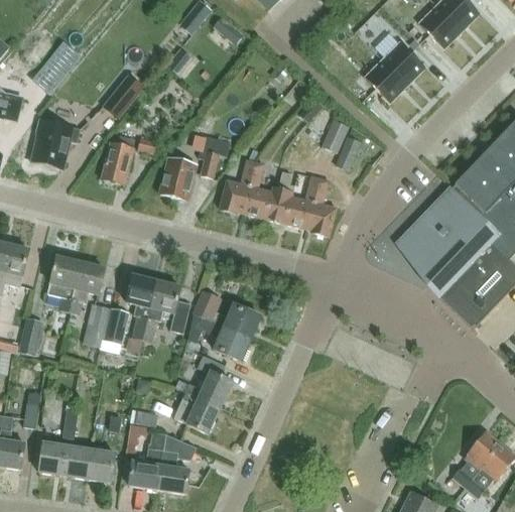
[(199,0),(179,23),(190,33),(212,9),(201,0),(199,0)]
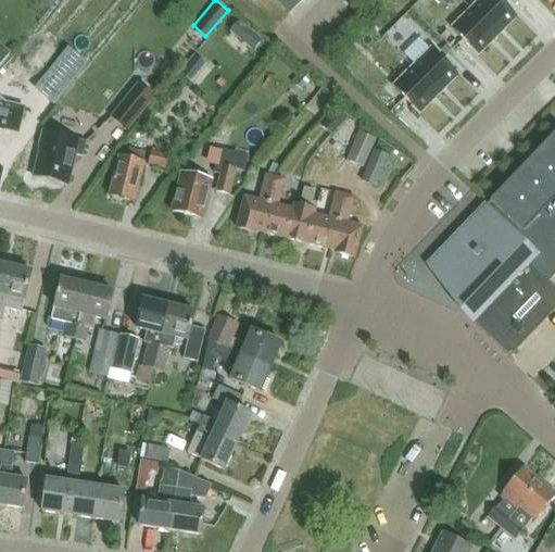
[(278,0),(290,11),(300,0),(278,0)]
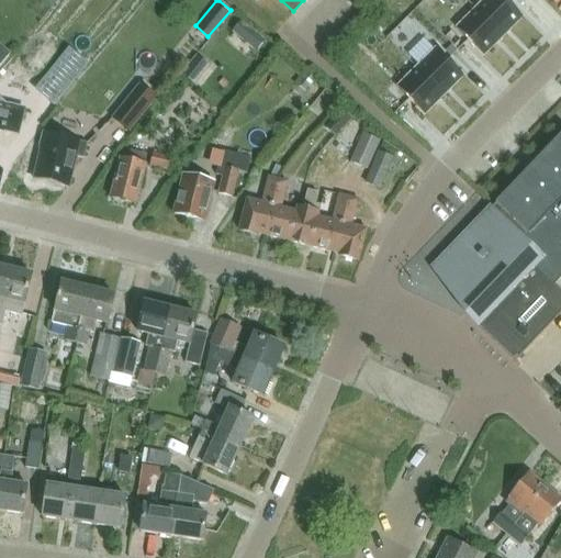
[(481,0),(475,6),(504,33),(523,14),(508,0),(481,0)]
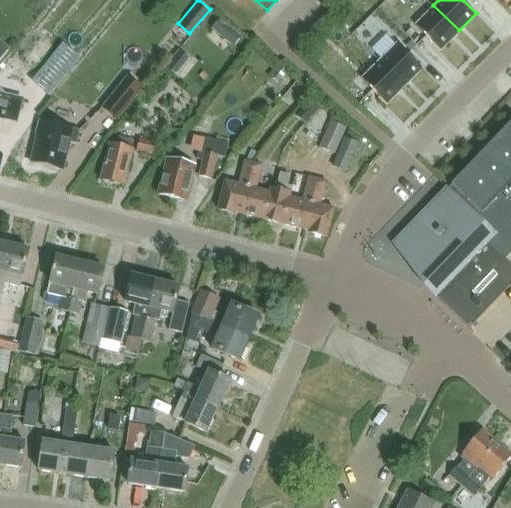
[(433,5),(416,22),(441,48),(459,30),(433,5)]
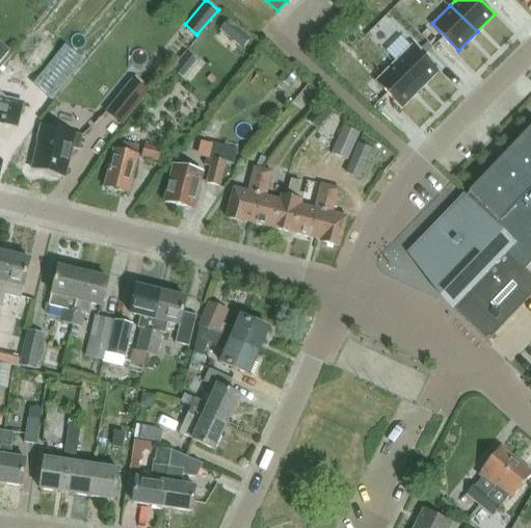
[(240,26),(227,15),(217,26),(231,37),(240,26)]
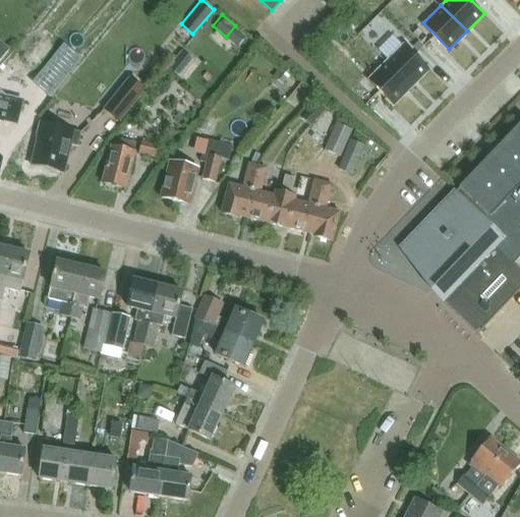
[(0,58),(10,47),(0,37),(0,58)]
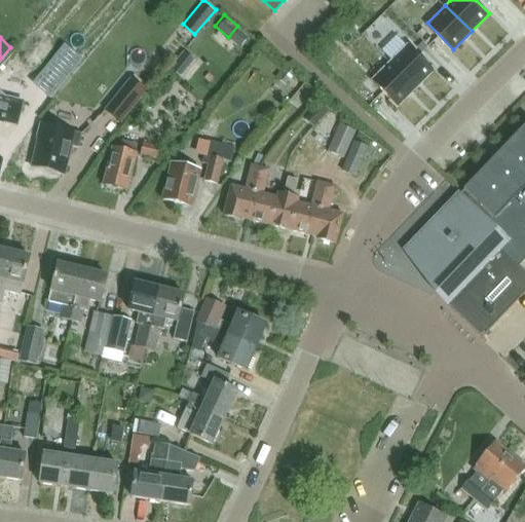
[(408,42),(390,60),(416,86),(434,68),(408,42)]
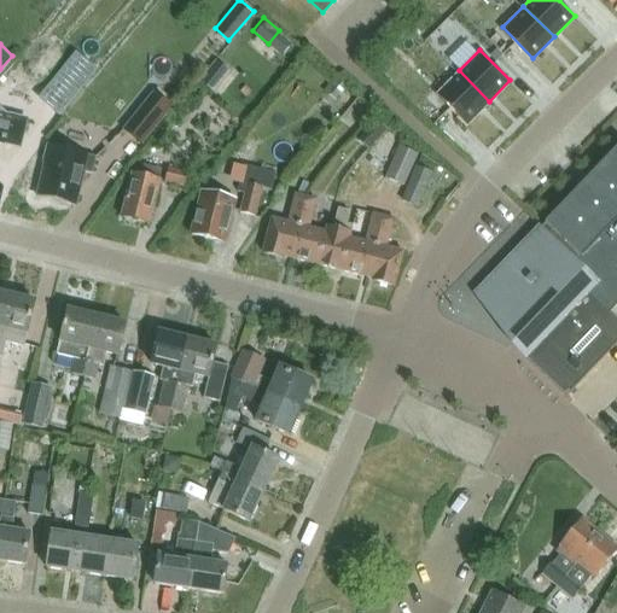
[(64,107),(94,70),(77,56),(46,94),(64,107)]
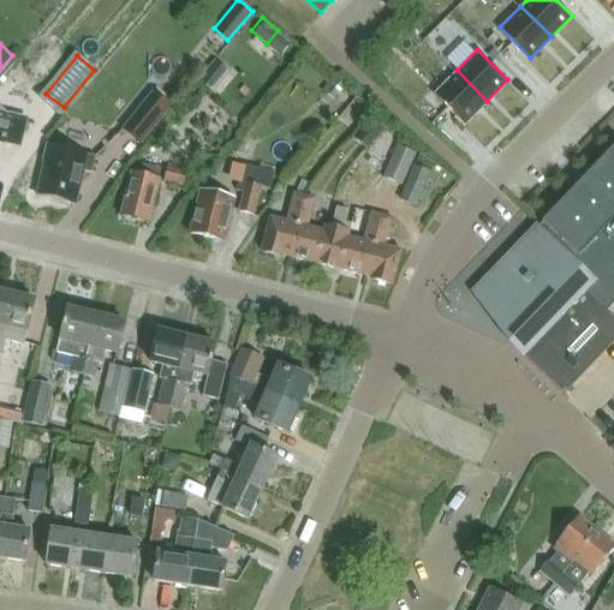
[(457,70),(435,91),(465,121),(487,101),(457,70)]
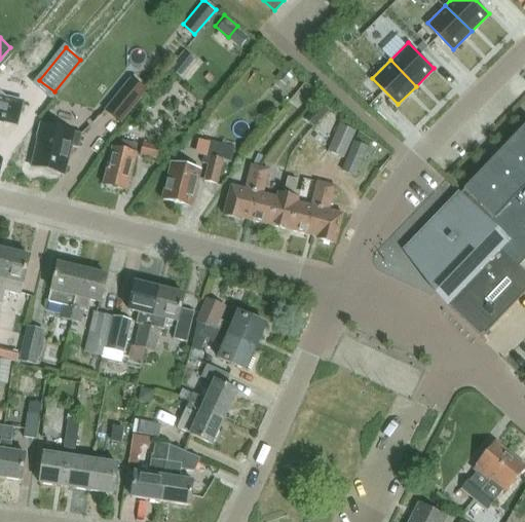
[(292,72),(283,64),(273,74),(284,82),(292,72)]
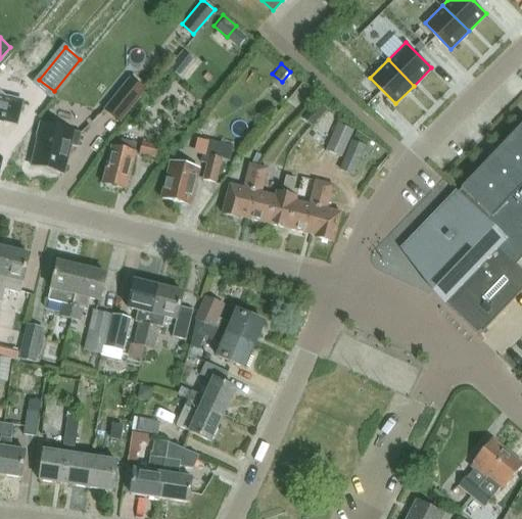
[(144,87),(129,74),(102,107),(117,120),(144,87)]
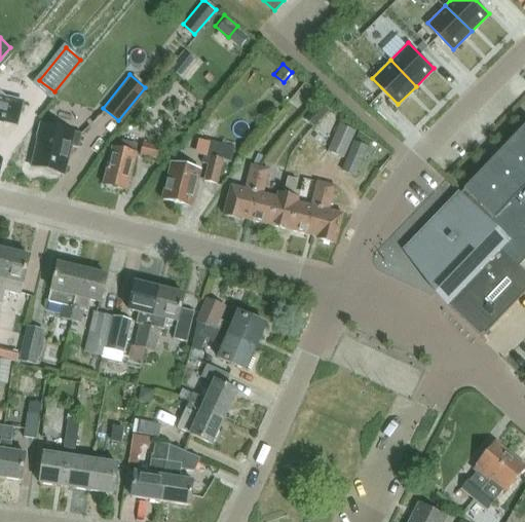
[(0,116),(10,119),(17,91),(4,87),(2,95),(0,94),(0,116)]
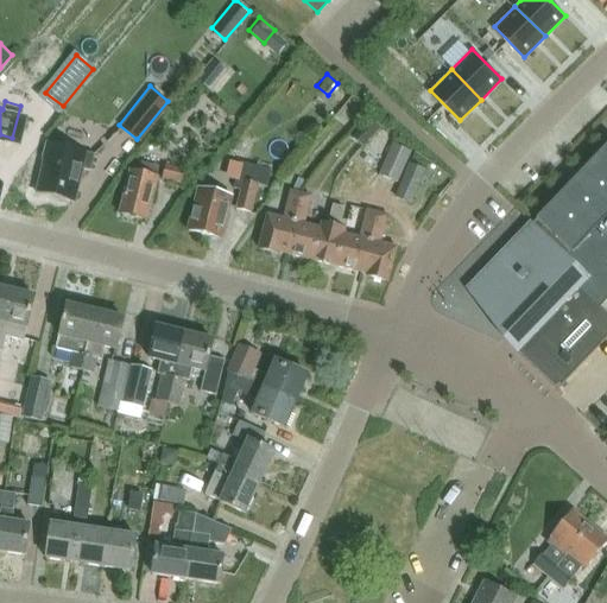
[(361,122),(373,134),(386,120),(374,109),(361,122)]
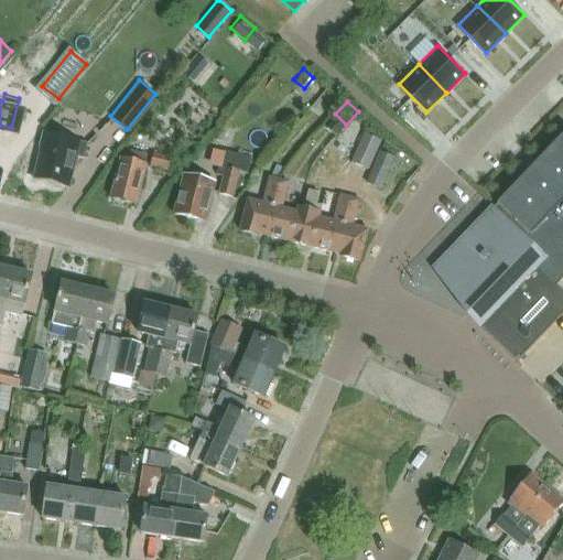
[(85,155),(88,140),(44,129),(40,144),(42,146),(35,176),(68,184),(76,153),(85,155)]
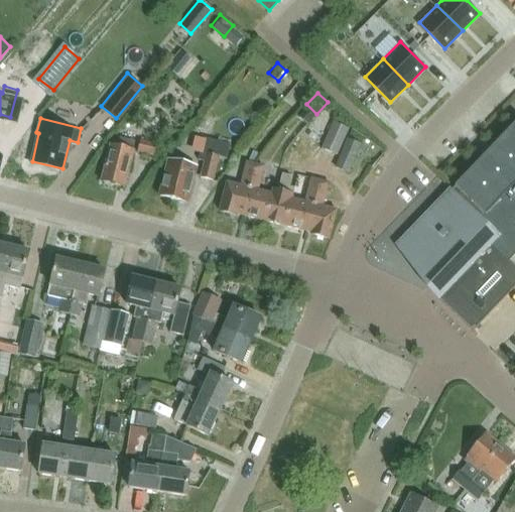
[(348,125),(331,118),(319,145),(336,152),(348,125)]
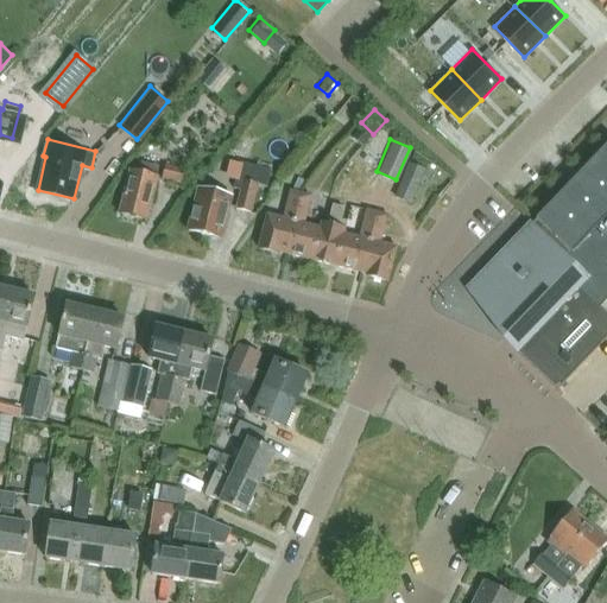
[(606,308),(601,303),(606,296),(606,141),(593,158),(586,164),(533,220),(474,284),(530,336),(519,348),(560,387),(606,336),(606,308)]
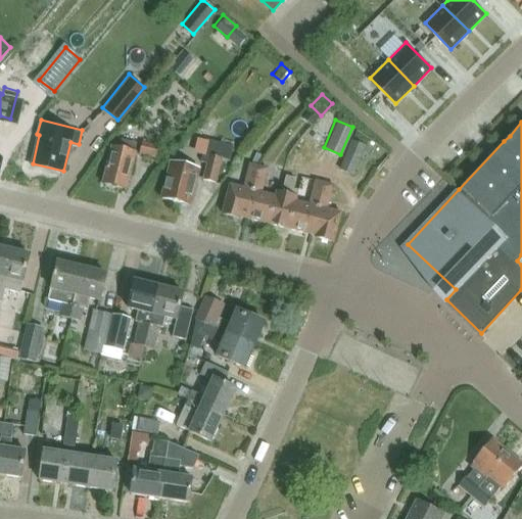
[(230,157),(233,143),(206,137),(201,158),(207,160),(203,177),(216,181),(222,155),(230,157)]
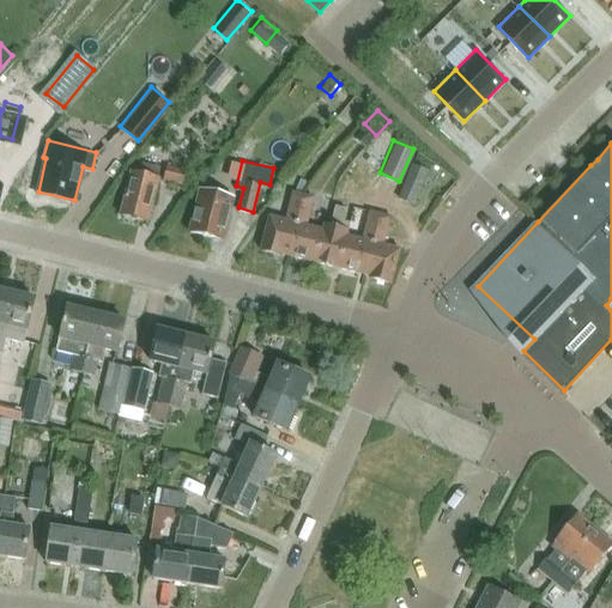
[(185,166),(165,162),(162,176),(181,181),(185,166)]
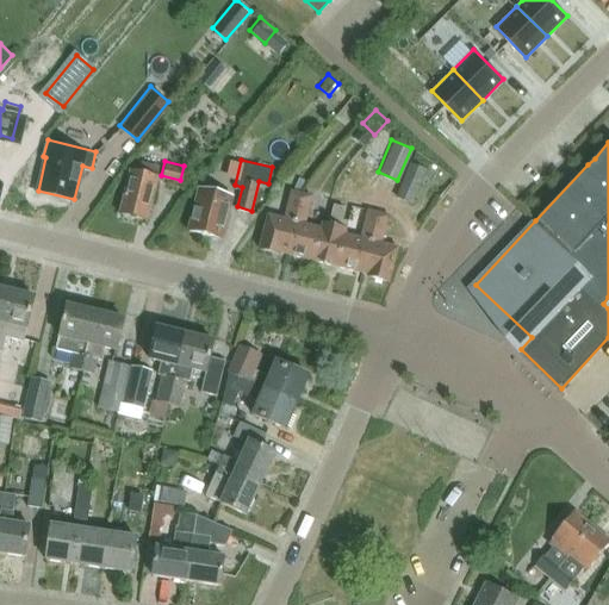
[(412,200),(427,167),(411,161),(397,194),(412,200)]
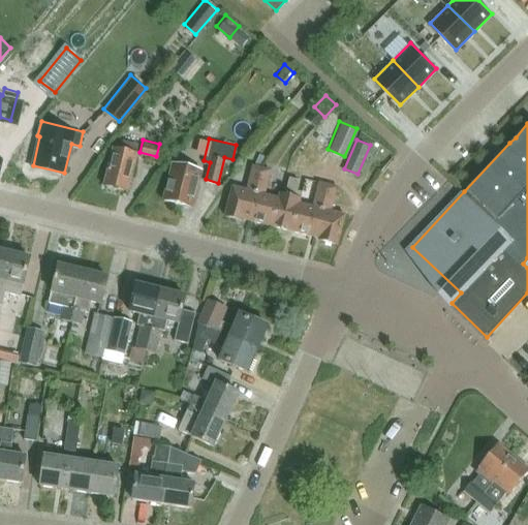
[(128,188),(137,151),(114,145),(104,183),(128,188)]
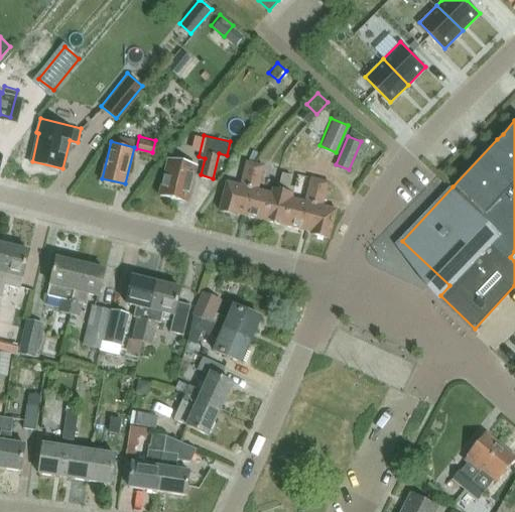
[(159,193),(187,200),(197,163),(168,156),(159,193)]
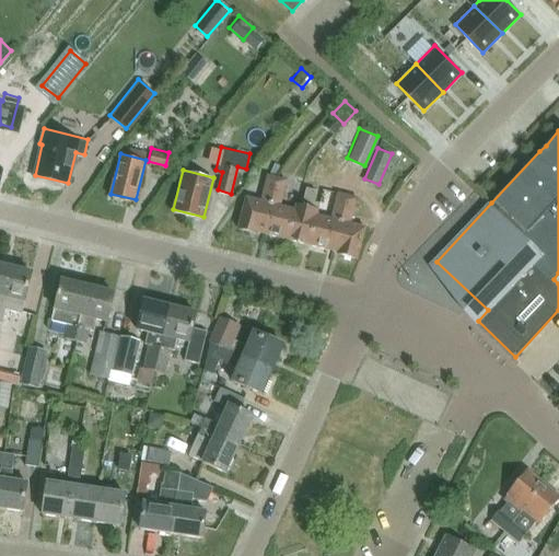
[(263,230),(277,175),(268,173),(261,198),(246,195),(239,226),(258,231),(258,229),(263,230)]
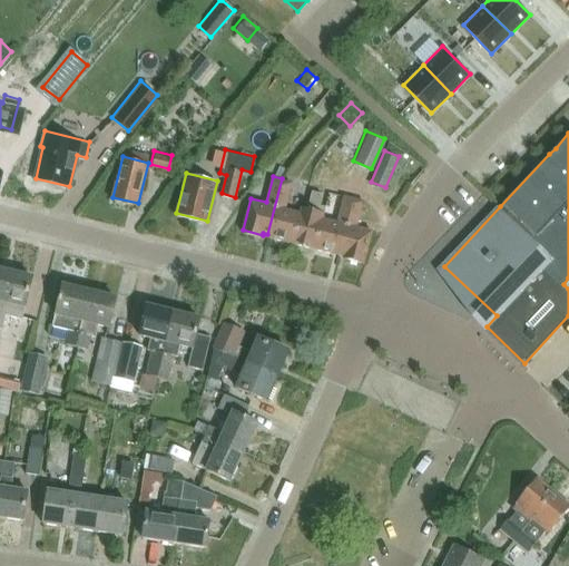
[(292,241),(300,211),(285,207),(292,181),(282,178),(267,234),(292,241)]
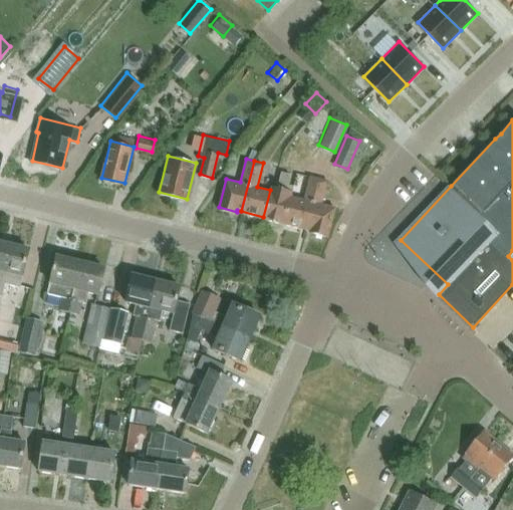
[(291,195),(292,191),(293,185),(289,184),(291,174),(281,171),(277,187),(272,186),(271,190),(270,190),(263,217),(285,222),(291,195)]
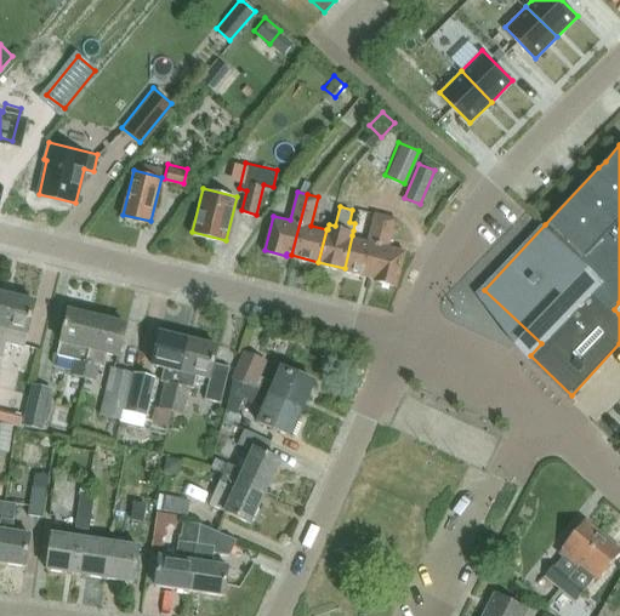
[(370,275),(386,214),(375,211),(368,239),(352,235),(345,268),(370,275)]
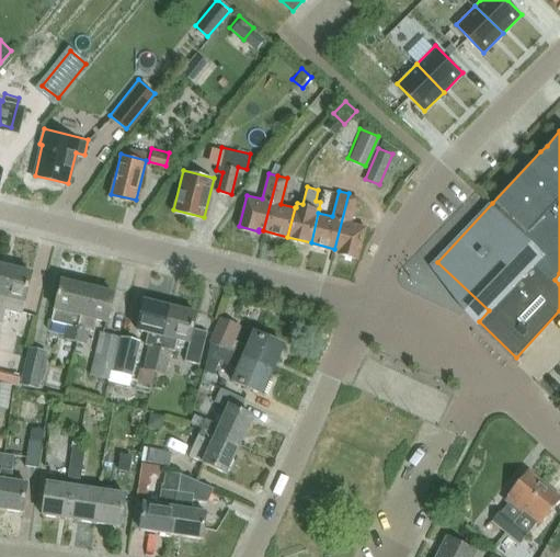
[(339,251),(358,256),(366,225),(351,222),(357,195),(349,193),(334,249),(339,250),(339,251)]
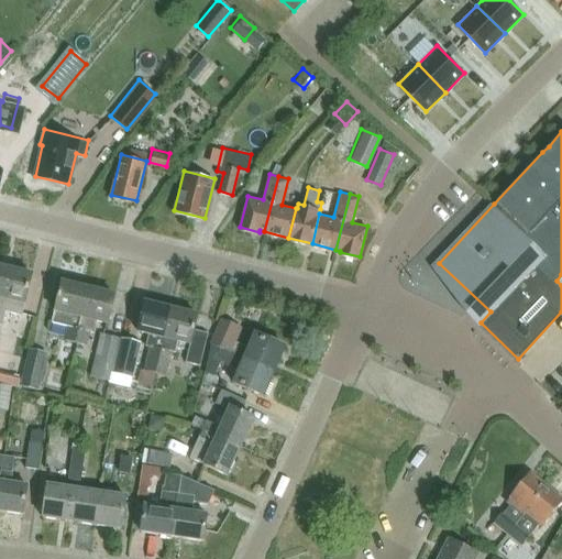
[(22,313),(32,272),(6,265),(0,288),(0,381),(17,385),(20,370),(11,368),(10,373),(0,370),(0,327),(1,321),(2,322),(6,309),(22,313)]
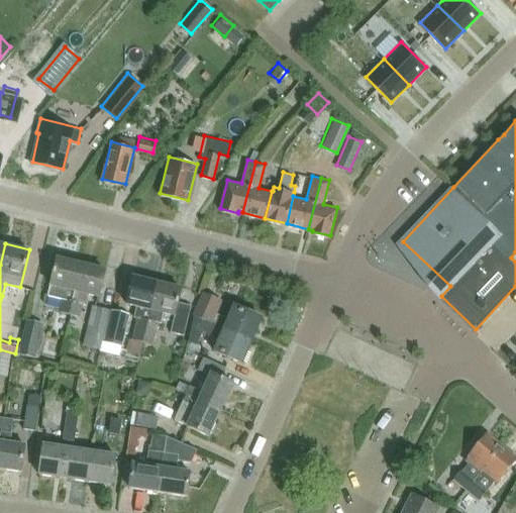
[(70,312),(82,263),(58,257),(50,282),(49,282),(46,293),(63,298),(60,309),(70,312)]
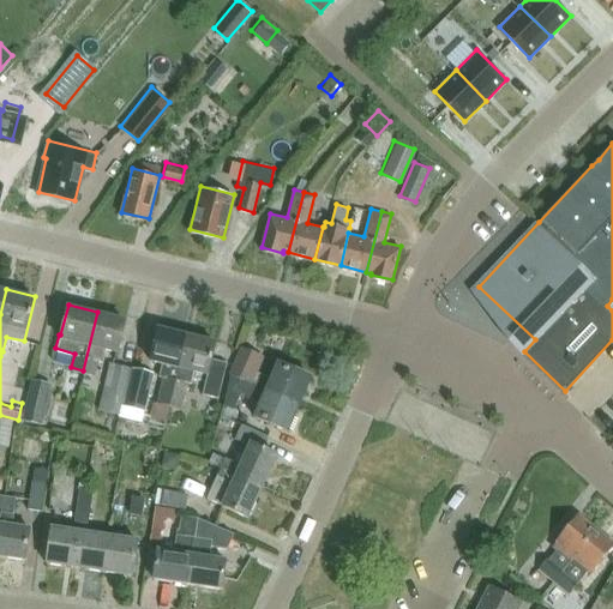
[(106,347),(118,349),(125,319),(97,312),(83,371),(94,373),(97,359),(102,360),(106,347)]
